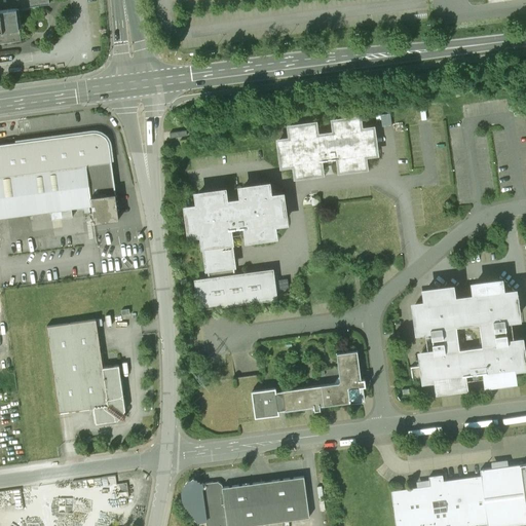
[(0,0),(0,44),(21,42),(16,11),(39,8),(38,5),(49,4),(48,0),(0,0)]
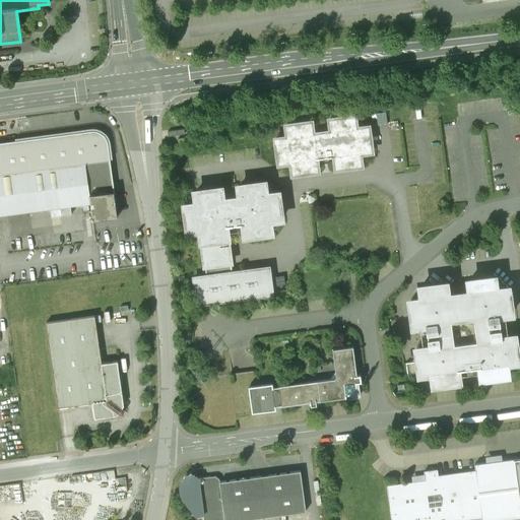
[(332,132),(312,135),(311,123),(287,126),(288,138),(277,139),(280,163),(291,161),(294,174),(317,171),(315,158),(335,155),(337,169),(361,166),(360,152),(371,150),(368,128),(355,130),(353,117),(331,120),(332,132)]
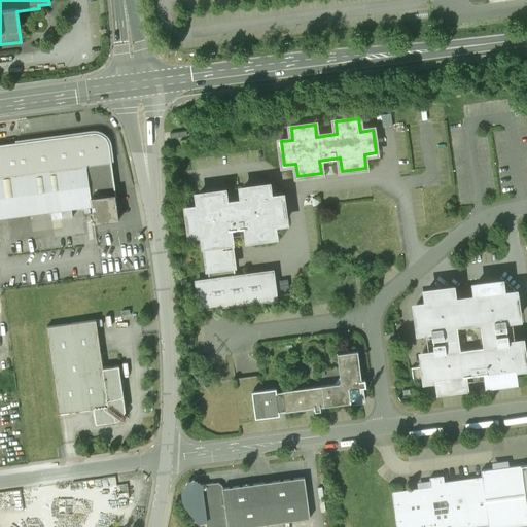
[(93,133),(0,145),(0,219),(50,212),(50,213),(71,210),(84,208),(84,213),(90,213),(89,208),(92,207),(91,198),(115,195),(109,145),(108,141),(106,138),(105,137),(101,134),(100,134),(96,133),(93,133)]
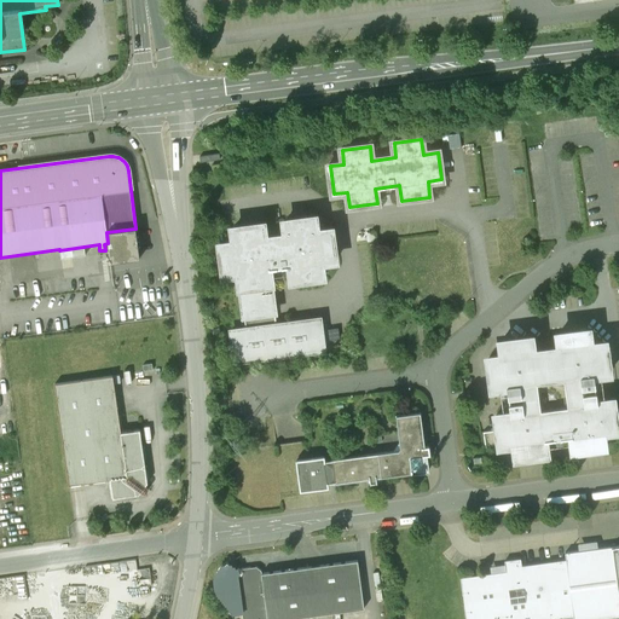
[(261,227),(233,231),(235,246),(221,247),(225,276),(238,273),(247,330),(230,333),(235,363),(323,351),(318,320),(275,327),(266,270),(290,266),(293,281),(320,277),(319,262),(333,260),(329,232),(314,235),(313,220),(285,224),(287,238),(262,241),(261,227)]
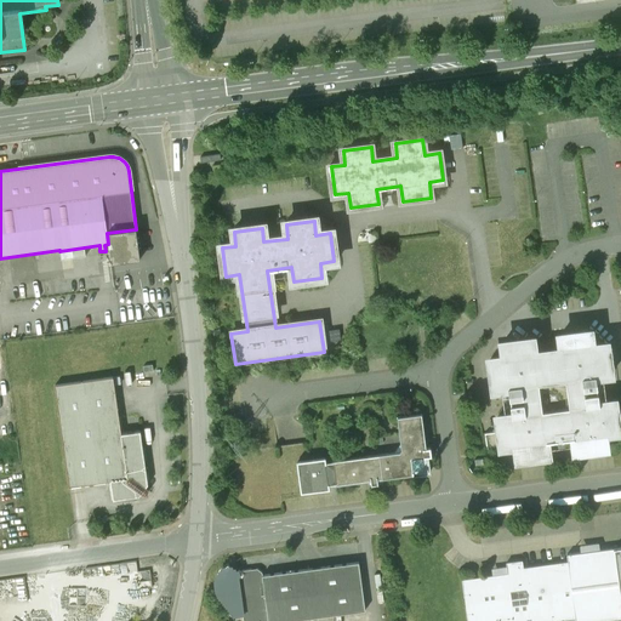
[(136,229),(107,233),(108,244),(110,260),(109,260),(109,263),(110,262),(110,263),(140,260),(136,229)]
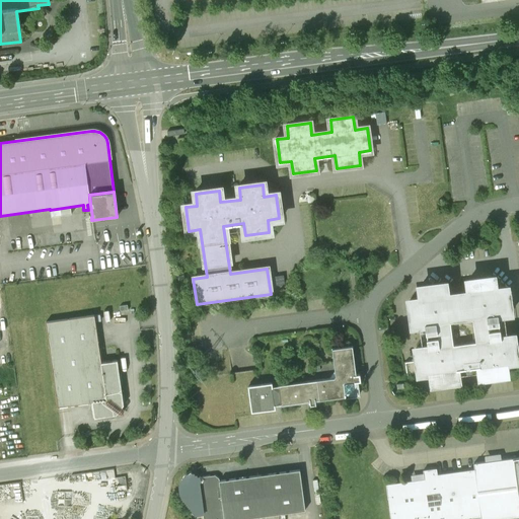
[(70,207),(50,210),(51,217),(71,214),(70,207)]
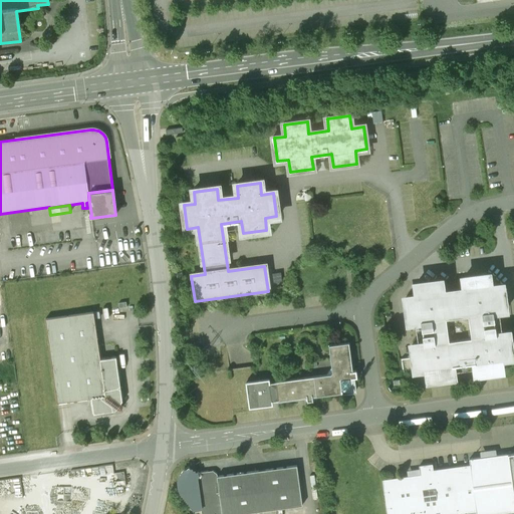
[(465,290),(442,293),(441,282),(416,285),(417,297),(406,298),(409,324),(421,322),(424,344),(412,346),(415,371),(427,369),(429,381),(453,378),(452,366),(474,363),(476,375),(501,371),(499,359),(511,358),(508,333),(496,335),(493,312),(505,310),(502,286),(489,287),(488,275),(463,279),(465,290)]
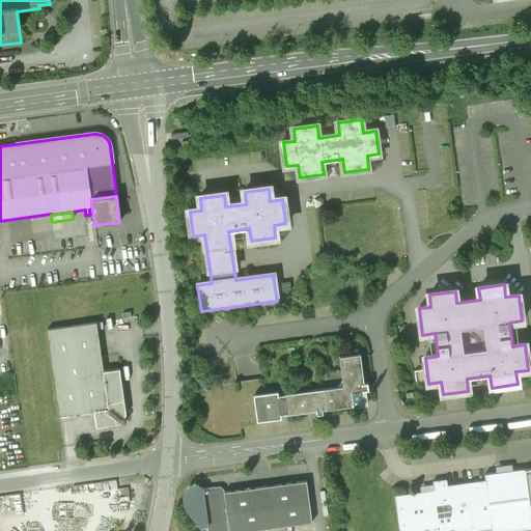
[(96,323),(47,330),(59,417),(94,412),(96,427),(118,424),(120,422),(122,424),(124,423),(128,420),(128,418),(126,417),(127,415),(120,368),(104,371),(96,323)]
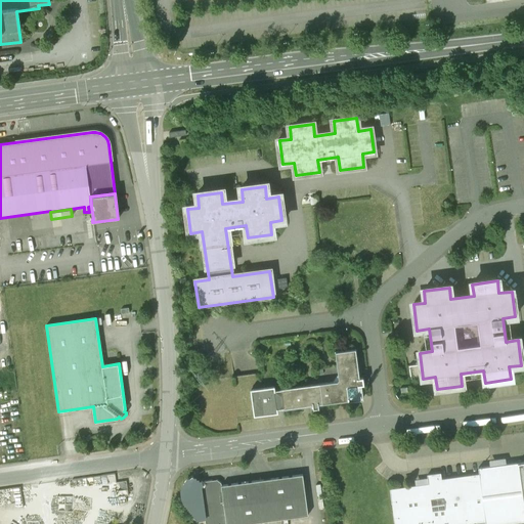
[(339,373),(332,382),(300,386),(280,389),(280,390),(274,391),(274,387),(261,389),(251,390),(254,416),(254,417),(277,413),(277,411),(277,409),(284,408),(284,409),(303,406),(312,405),(313,409),(319,408),(318,404),(348,400),(348,402),(350,402),(349,396),(354,395),(357,390),(357,385),(364,384),(363,378),(359,378),(356,348),(336,351),(339,373)]
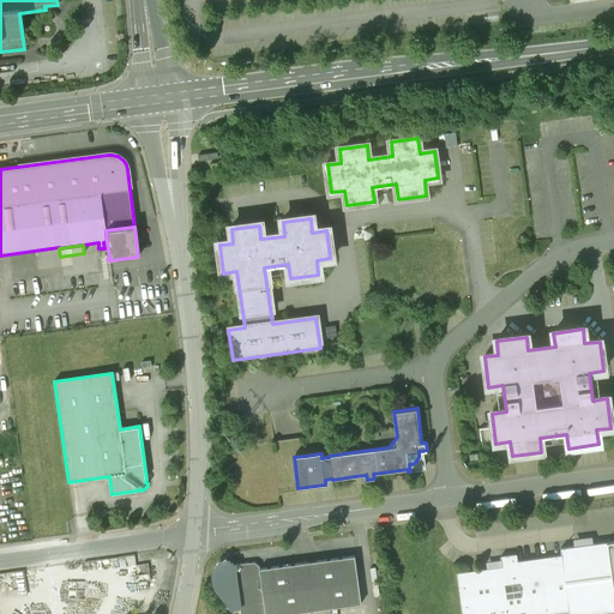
[(304,438),(274,441),(280,489),(298,487),(294,457),(306,456),(304,438)]
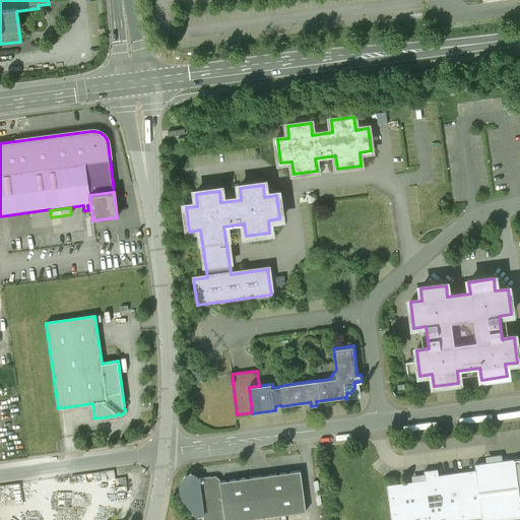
[(475,470),(438,475),(443,519),(466,519),(481,518),(481,519),(512,519),(519,519),(519,508),(513,459),(474,464),(475,470)]
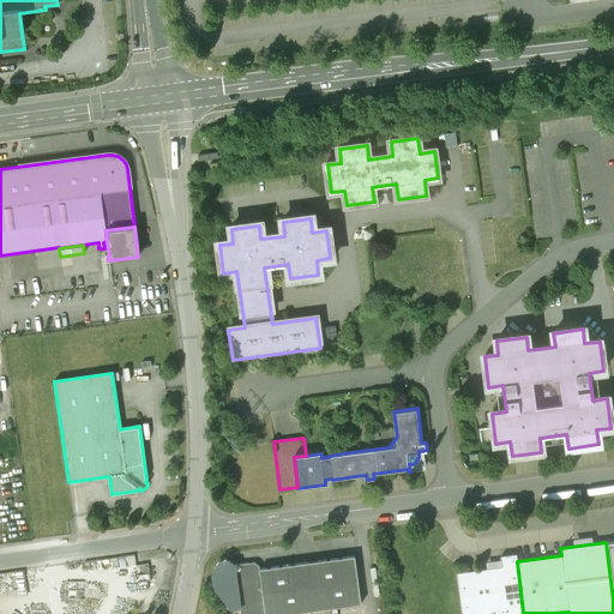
[(516,554),(500,555),(501,567),(457,573),(462,613),(523,613),(517,561),(516,554)]
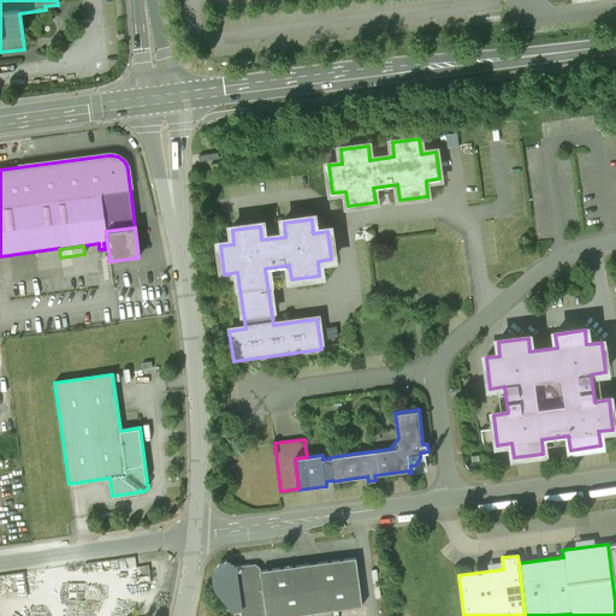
[(355,557),(260,570),(260,567),(255,563),(240,566),(237,563),(232,568),(236,570),(241,615),(285,615),(362,606),(355,557)]
